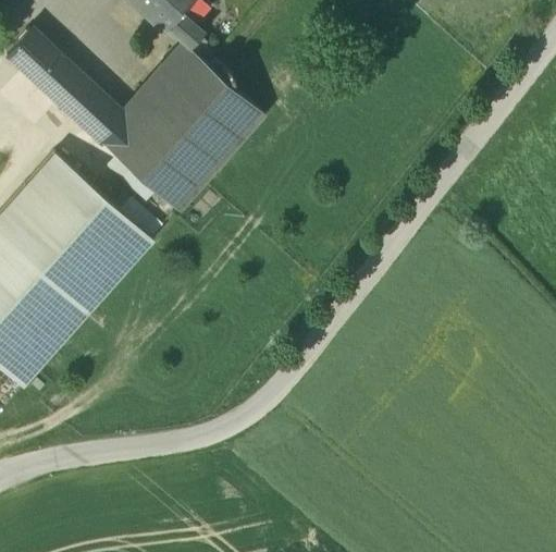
[(193,0),(133,0),(165,31),(180,15),(193,0)]
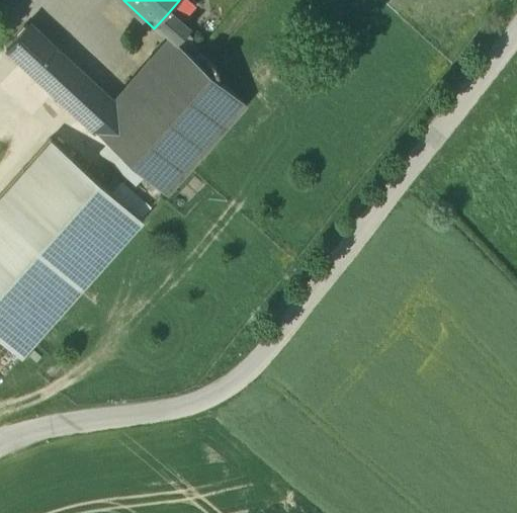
[(205,16),(187,0),(179,0),(167,14),(188,33),(205,16)]
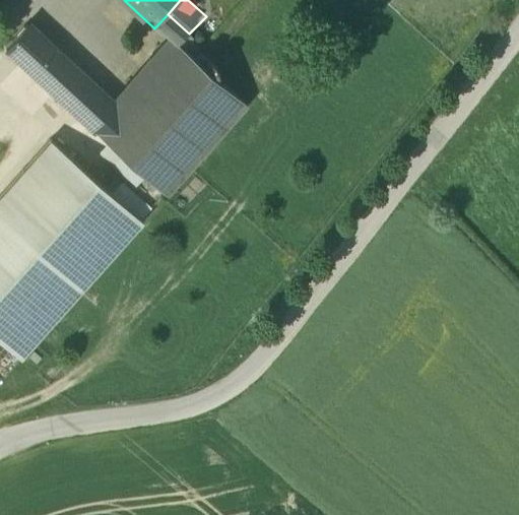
[(189,34),(168,14),(154,28),(171,43),(177,48),(178,47),(189,34)]
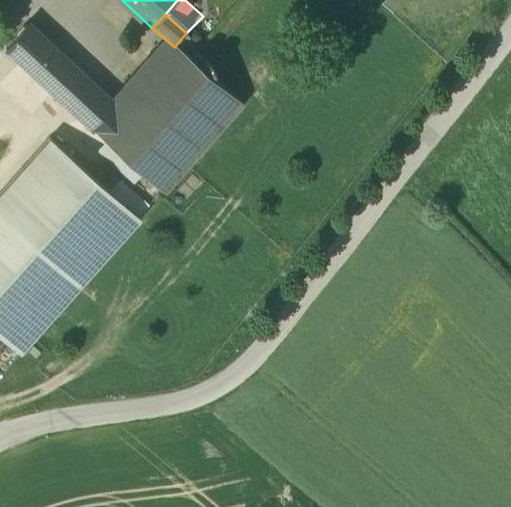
[(55,55),(26,29),(6,52),(90,130),(110,107),(67,67),(55,55)]
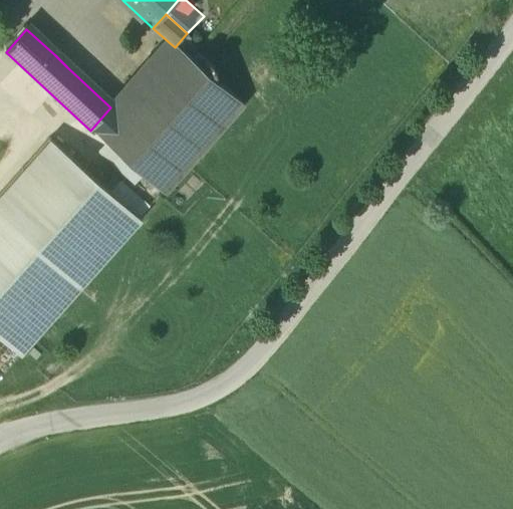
[(110,107),(90,131),(118,155),(166,198),(244,108),(214,82),(215,77),(215,72),(214,68),(198,57),(197,59),(192,61),(176,46),(175,47),(169,42),(110,107)]
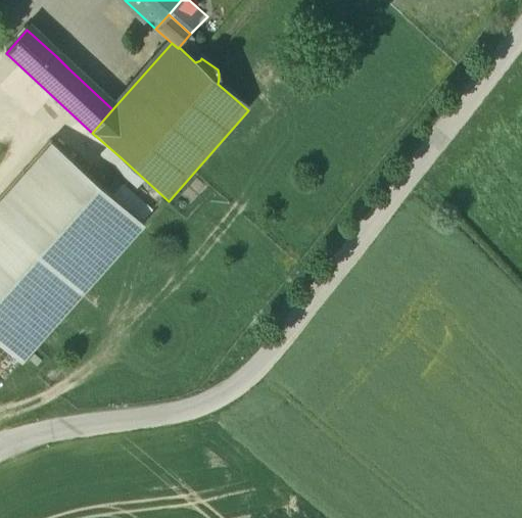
[(76,61),(62,50),(56,56),(68,68),(76,61)]
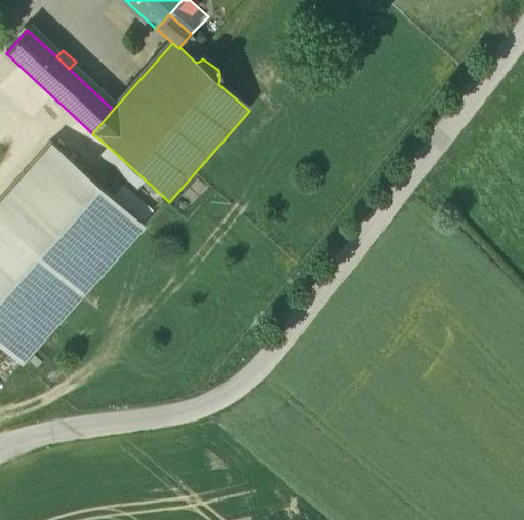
[(51,145),(0,202),(0,349),(22,368),(146,229),(51,145)]
